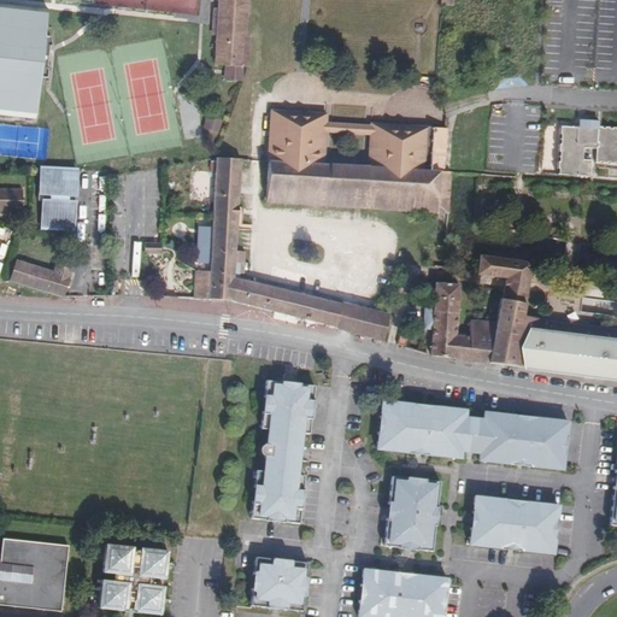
[(246,0),(219,0),(219,7),(218,34),(216,63),(225,64),(241,64),(247,65),(250,37),(244,37),(244,30),(246,27),(246,0)]
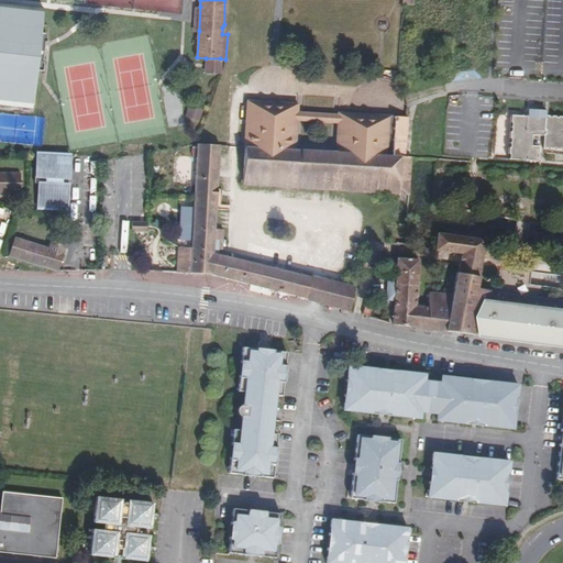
[(43,11),(0,7),(0,99),(33,102),(43,11)]
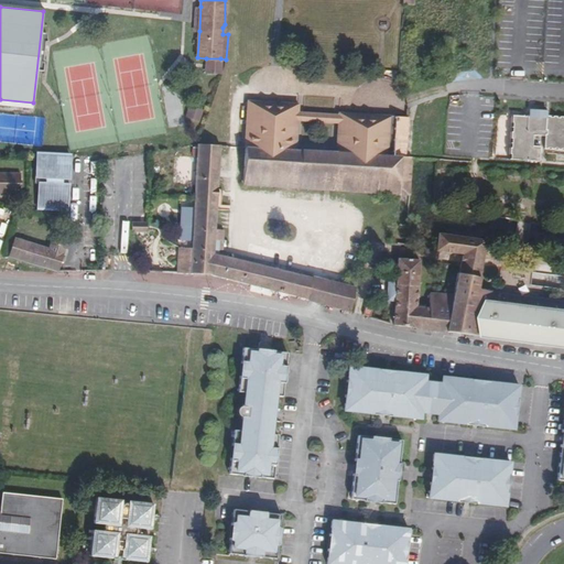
[(220,58),(206,58),(205,72),(220,73),(220,58)]
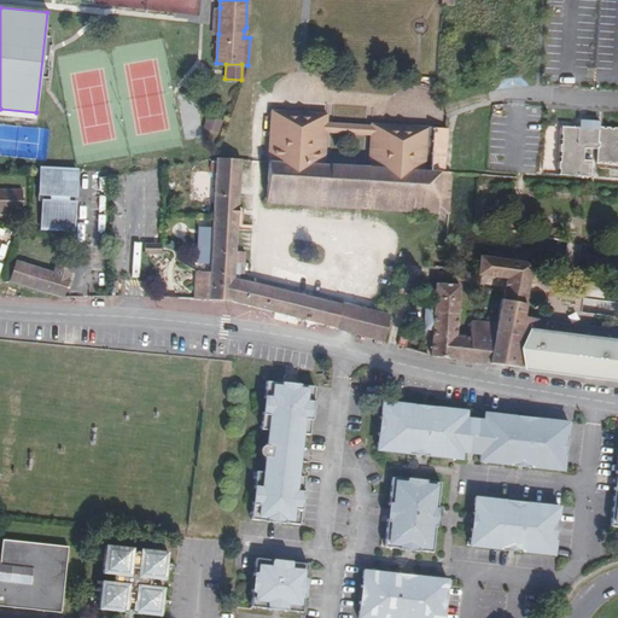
[(273,112),(267,204),(293,205),(293,193),(304,193),(304,205),(354,209),(355,196),(365,197),(365,209),(400,213),(401,200),(410,200),(410,213),(438,214),(439,173),(444,173),(447,130),(372,124),(372,128),(371,136),(368,167),(325,164),(327,134),(327,126),(328,115),(273,112)]
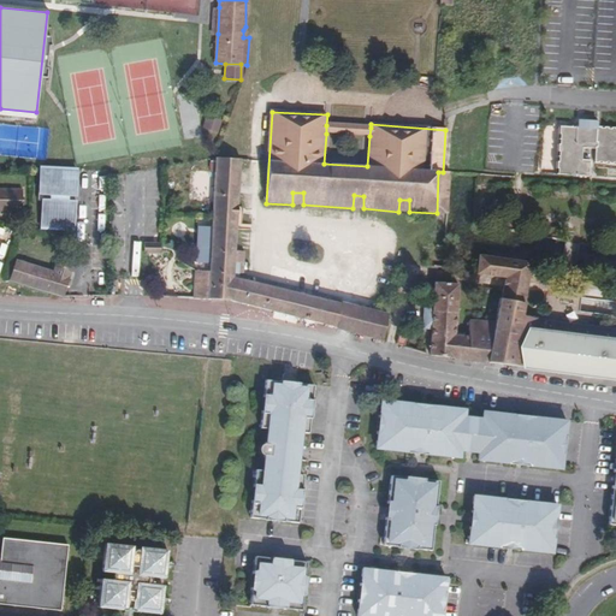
[(371,128),(326,125),(326,134),(369,136),(371,128)]
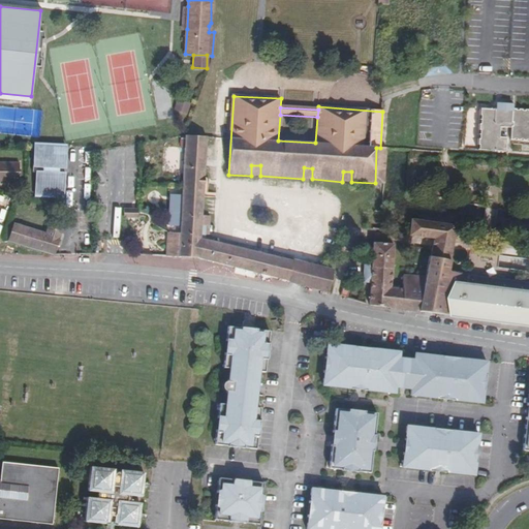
[(484,110),(478,110),(475,149),(504,151),(505,137),(499,137),(499,127),(510,127),(509,138),(528,138),(528,110),(510,109),(510,111),(484,110)]
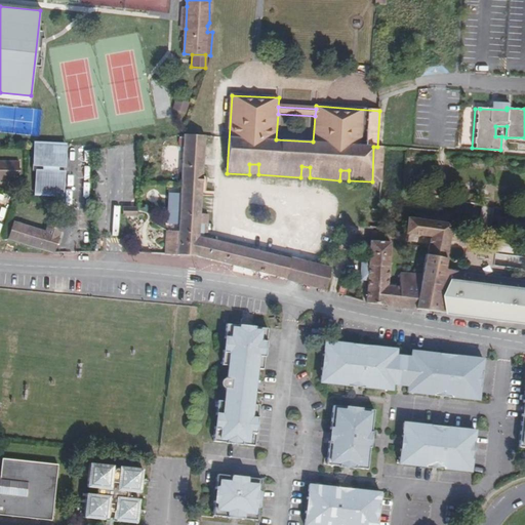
[(183,136),(179,199),(201,200),(204,137),(183,136)]
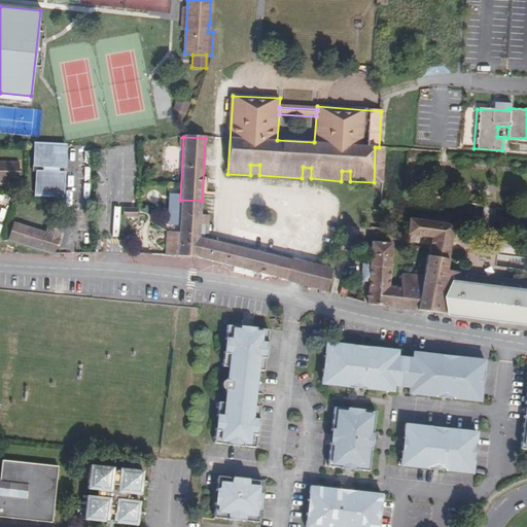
[(65,145),(37,145),(36,170),(38,172),(37,195),(64,195),(64,173),(60,169),(65,166),(65,156),(65,145)]
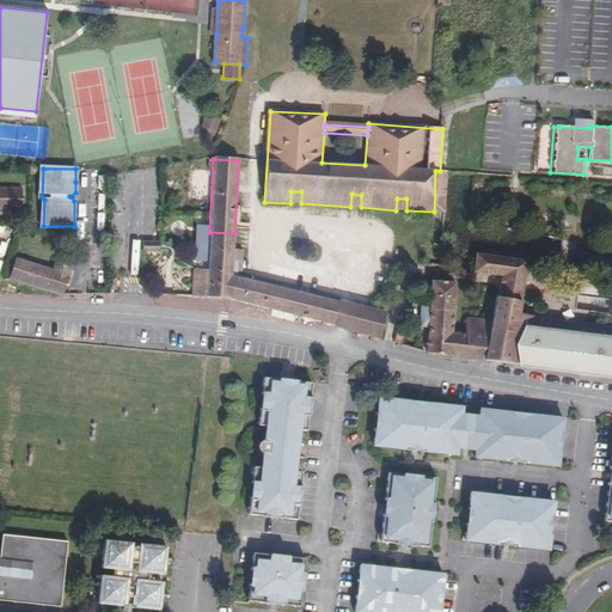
[(439,213),(445,213),(447,171),(441,171),(440,171),(435,171),(434,212),(439,213)]
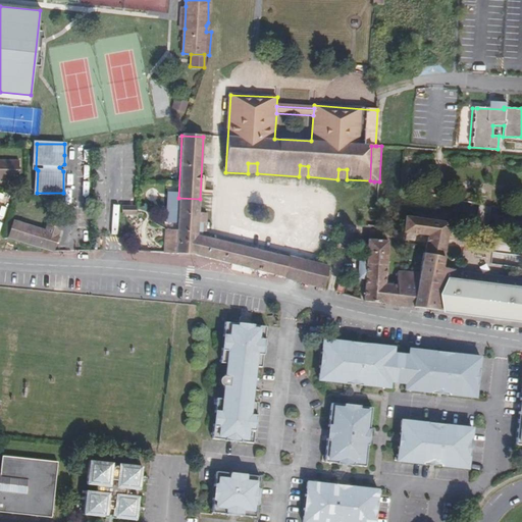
[(69,163),(64,155),(64,164),(59,167),(63,171),(67,171),(69,169),(69,163)]
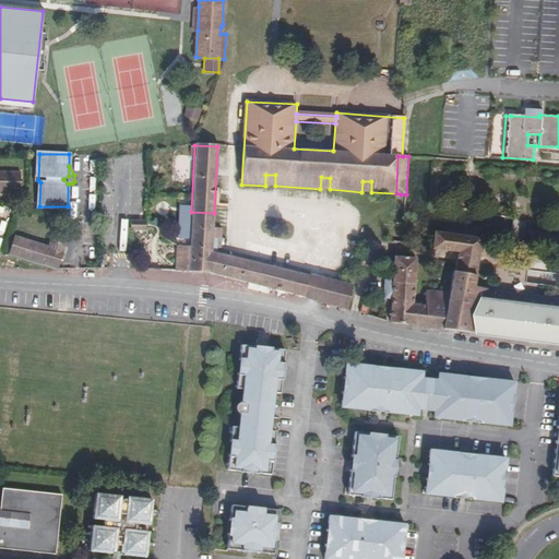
[(0,191),(19,192),(20,173),(0,171),(0,191)]
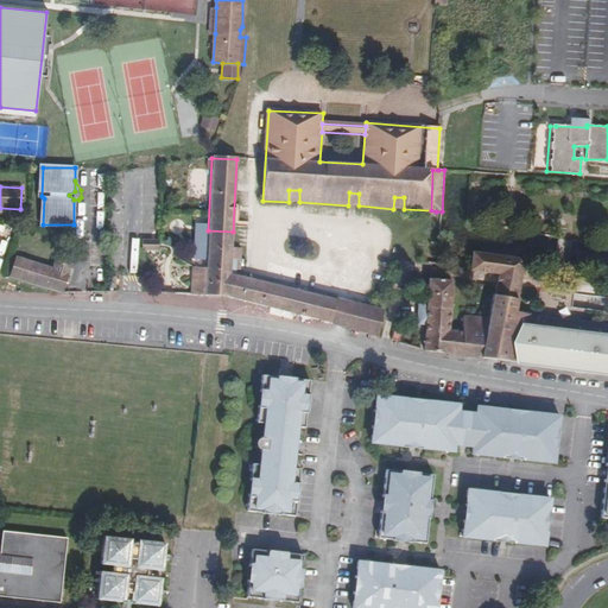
[(289,202),(299,202),(299,190),(289,190),(289,202)]
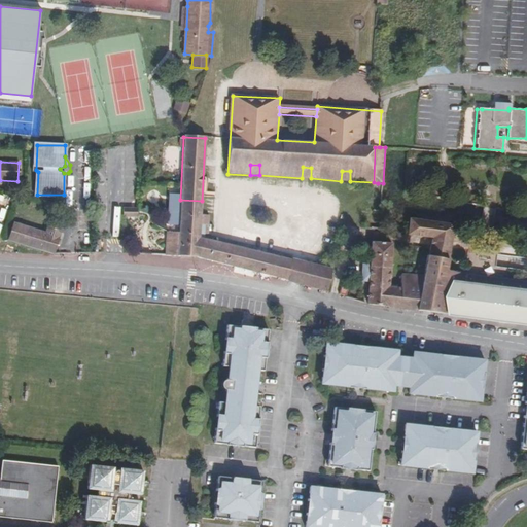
[(302,178),(311,178),(311,168),(303,167),(302,178)]
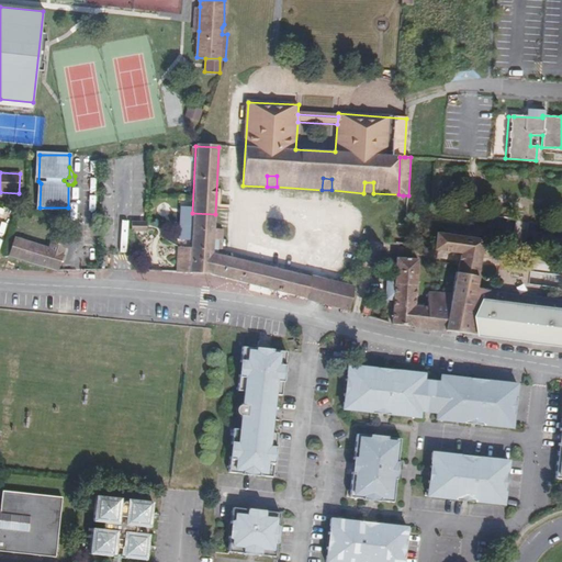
[(364,182),(363,193),(373,193),(373,182),(364,182)]
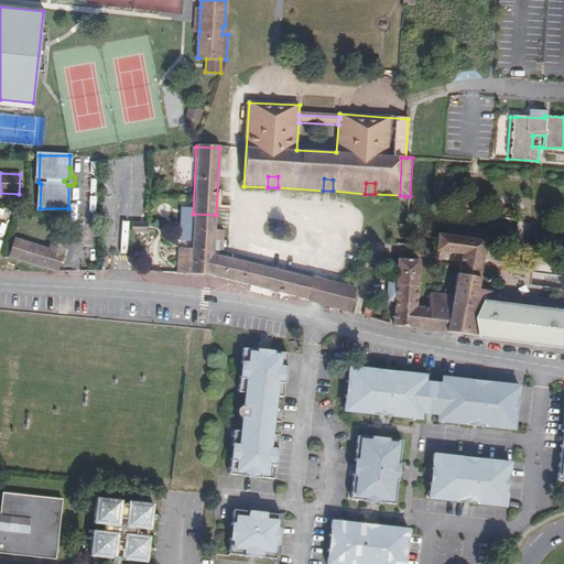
[(214,255),(215,241),(219,241),(221,241),(223,230),(215,229),(216,215),(193,214),(191,249),(179,248),(175,273),(214,275),(308,302),(314,280),(218,256),(214,255)]
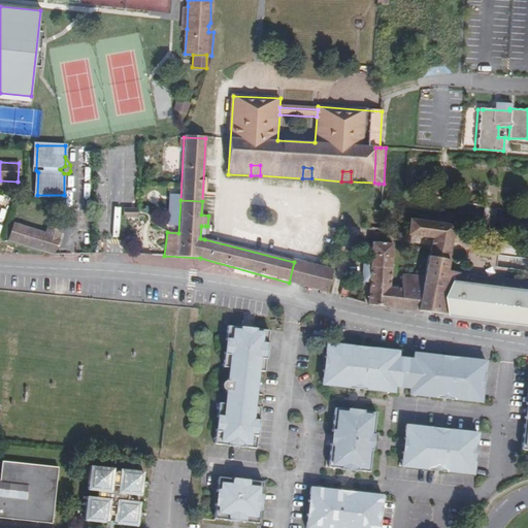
[(138,207),(124,207),(124,217),(138,217),(138,207)]
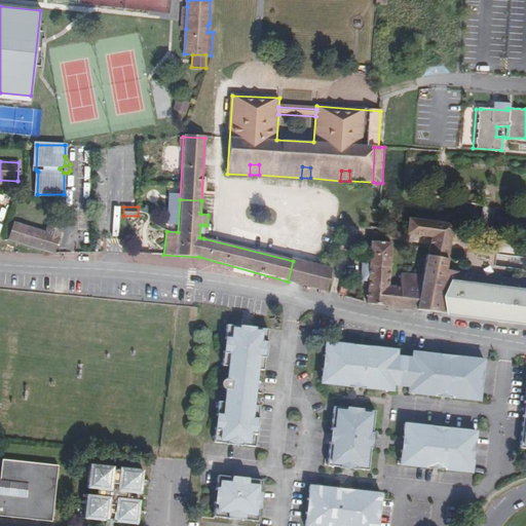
[(455,225),(410,216),(406,234),(429,238),(429,241),(428,245),(450,249),(451,246),(454,230),(455,225)]
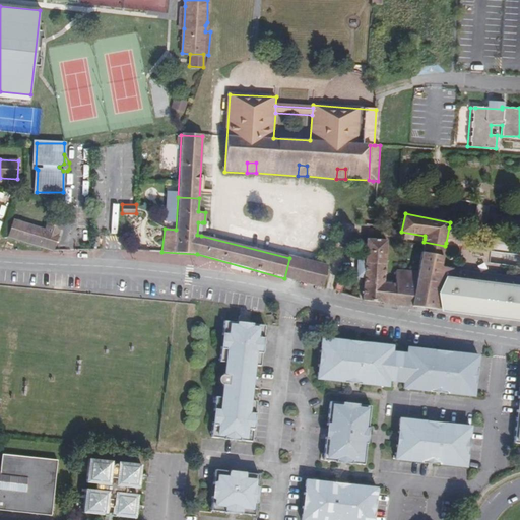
[(135,215),(126,215),(126,225),(135,225),(135,215)]
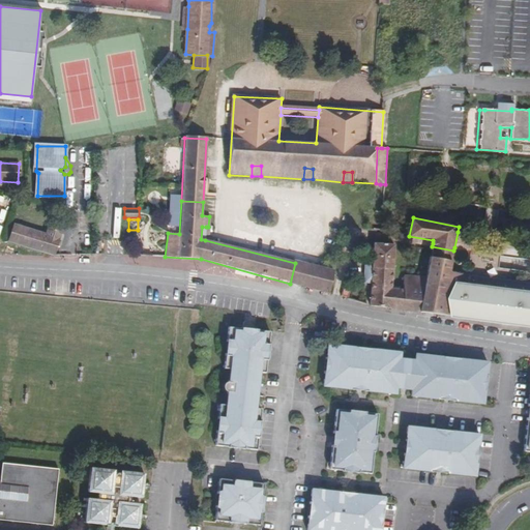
[(45,233),(13,223),(7,241),(54,256),(62,232),(47,227),(45,233)]
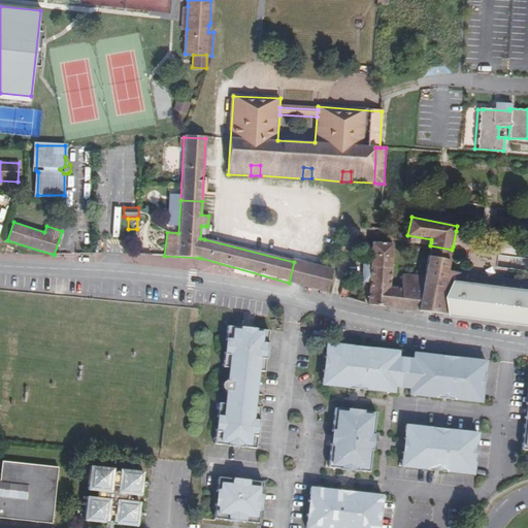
[(368,304),(420,311),(425,275),(402,275),(402,286),(390,286),(392,244),(372,243),(370,245),(369,264),(362,266),(362,279),(364,283),(368,283),(368,304)]
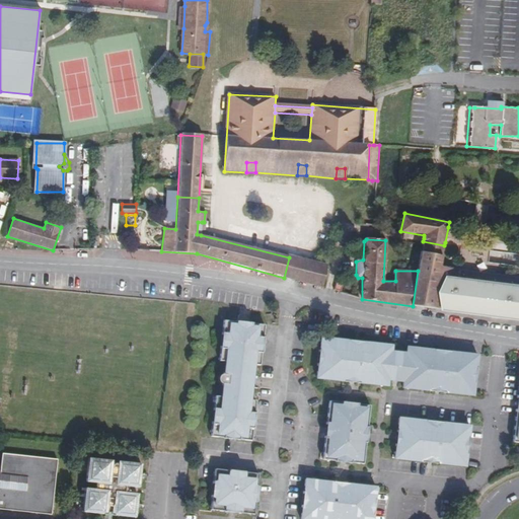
[(444,245),(423,241),(422,253),(442,258),(444,245)]
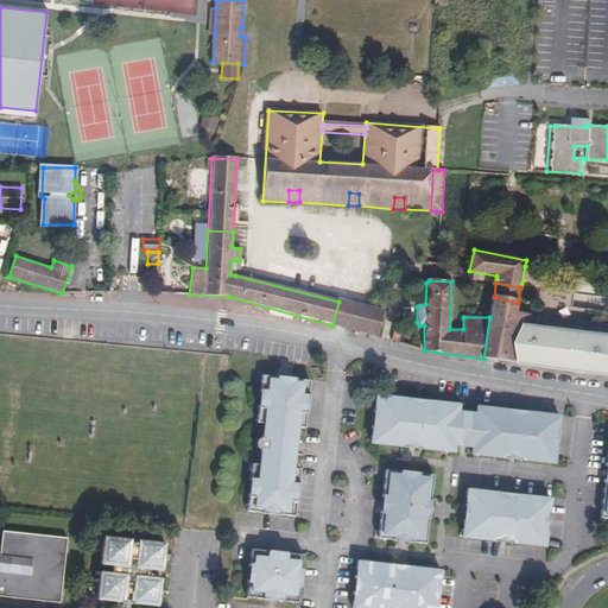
[(489,317),(483,359),(577,371),(583,323),(517,315),(518,303),(494,297),(489,317)]
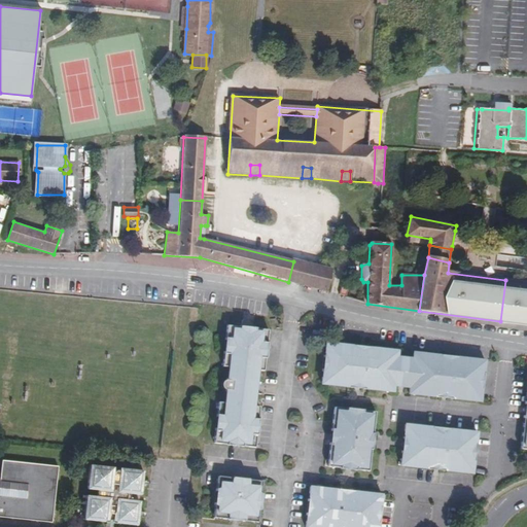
[(330,270),(293,261),(288,282),(325,291),(330,270)]
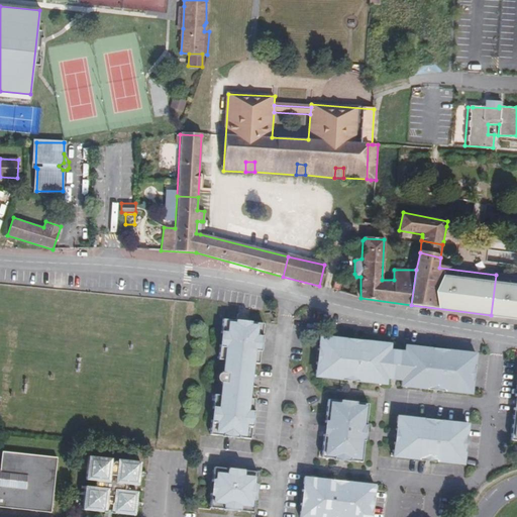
[(516,277),(496,275),(491,315),(516,317),(516,277)]
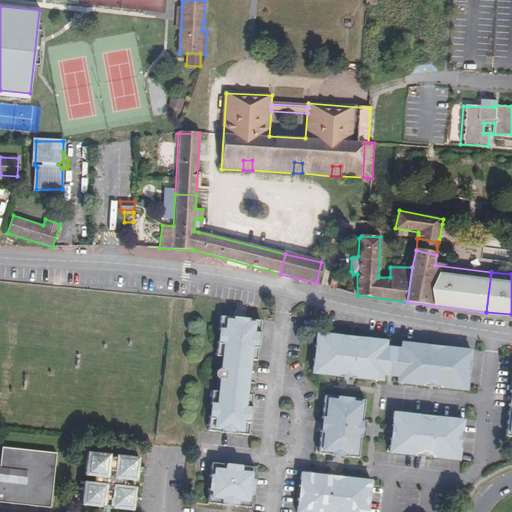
[(261,321),(221,316),(217,356),(223,357),(221,369),(219,370),(217,371),(215,375),(217,378),(220,379),(219,392),(212,391),(208,431),(248,435),(253,395),(247,395),(250,360),(257,361),(261,321)]
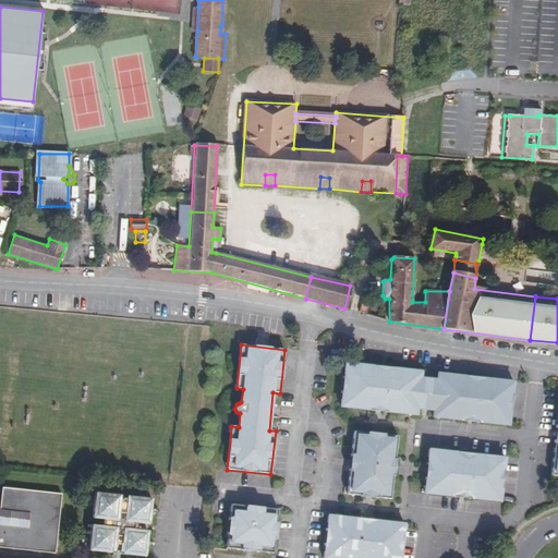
[(514,383),(438,373),(437,380),(421,378),(421,372),(346,363),(340,408),(416,415),(417,409),(433,411),(433,417),(509,426),(514,383)]
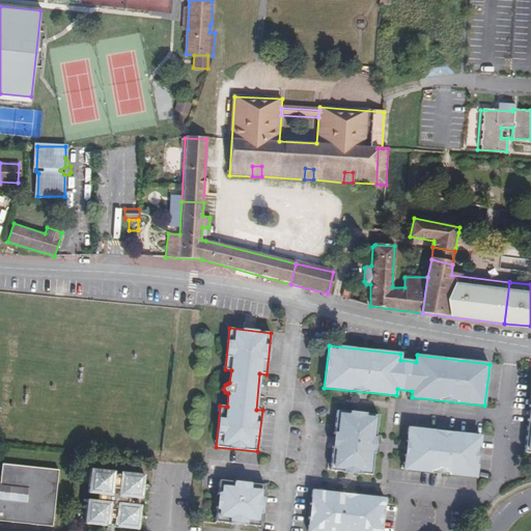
[(379,415),(337,411),(330,471),(372,475),(379,415)]
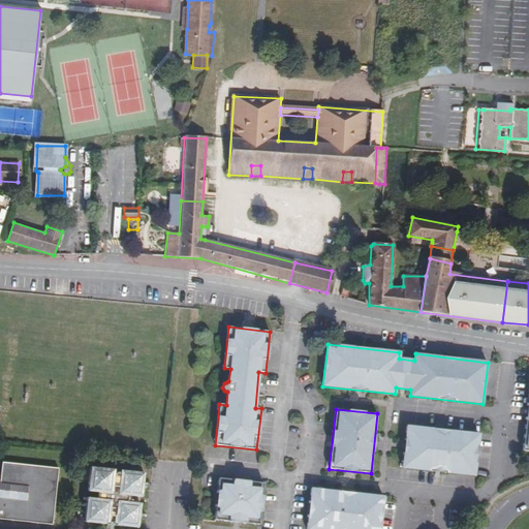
[(479,434),(407,426),(402,468),(474,475),(479,434)]
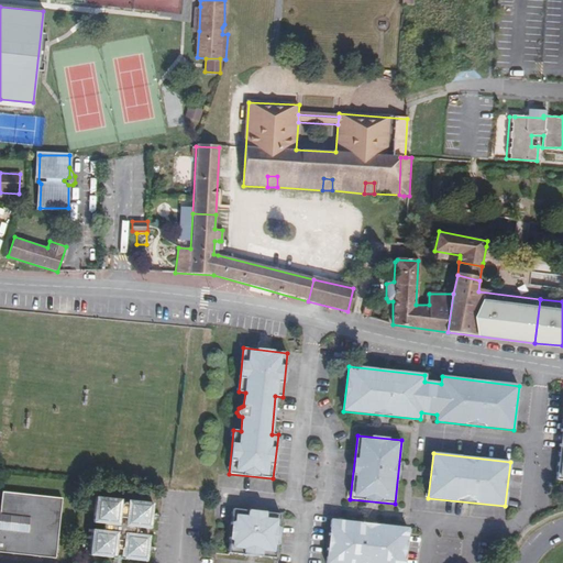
[(58,497),(1,492),(0,498),(0,550),(53,556),(58,497)]
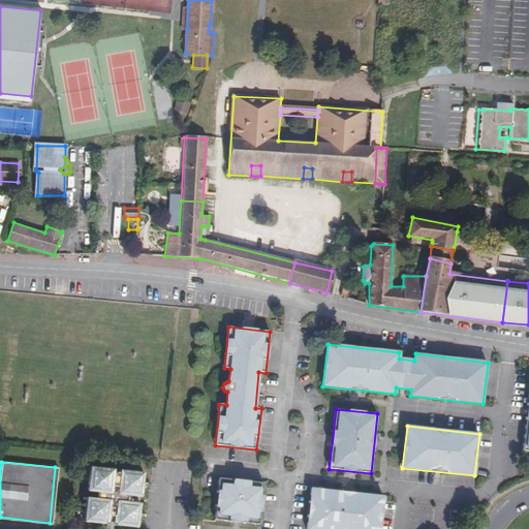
[(113,470),(88,467),(86,491),(96,492),(96,498),(85,497),(83,521),(106,524),(105,528),(111,528),(113,528),(113,525),(136,527),(138,504),(128,503),(129,496),(138,497),(141,473),(118,471),(118,474),(112,473),(113,470)]
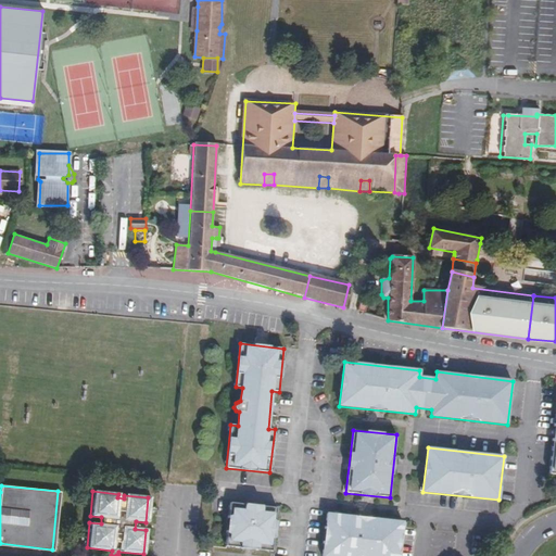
[(278,507),(230,503),(226,546),(273,552),(278,507)]
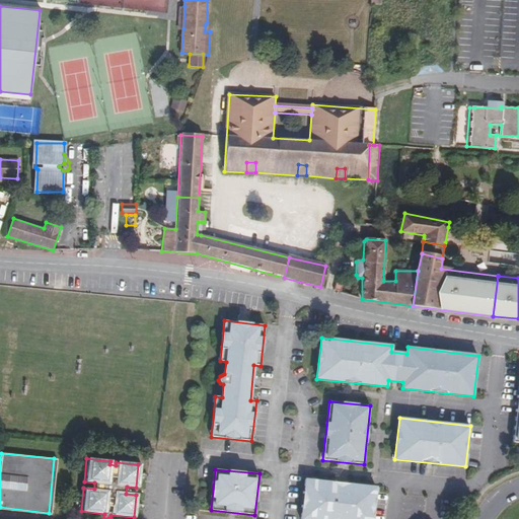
[(372,518),(376,488),(305,479),(300,518),(372,518)]
